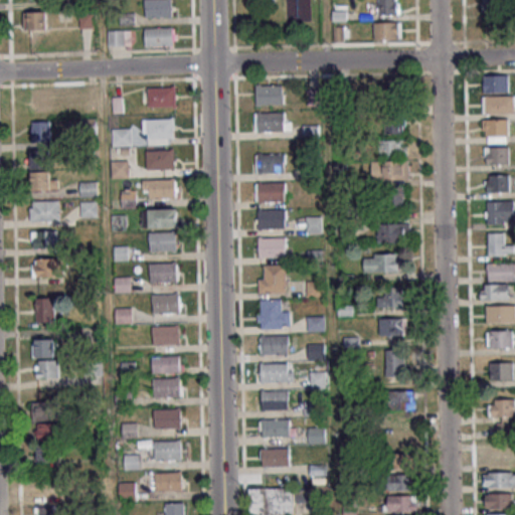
[(145,0),(146,17),(169,17),(169,0),(145,0)]
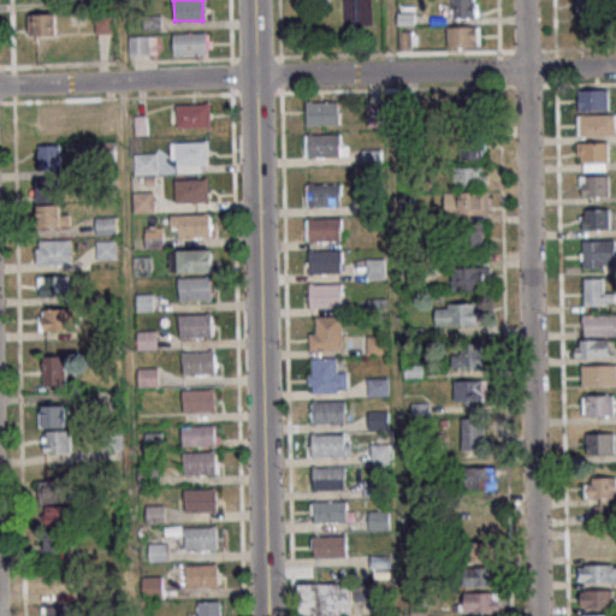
[(452,0),(452,17),(478,17),(477,0),(452,0)]
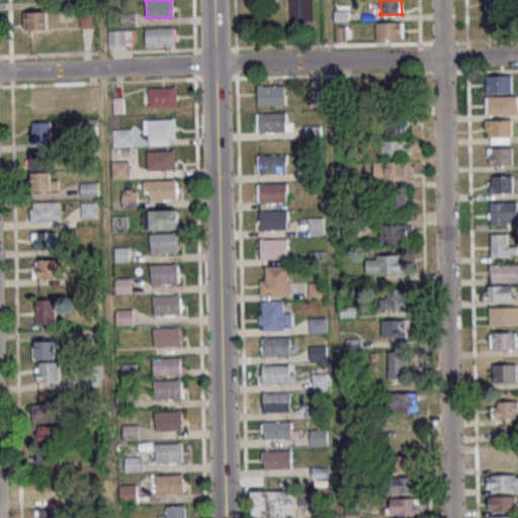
[(47,11),(27,11),(27,29),(47,29),(47,11)]
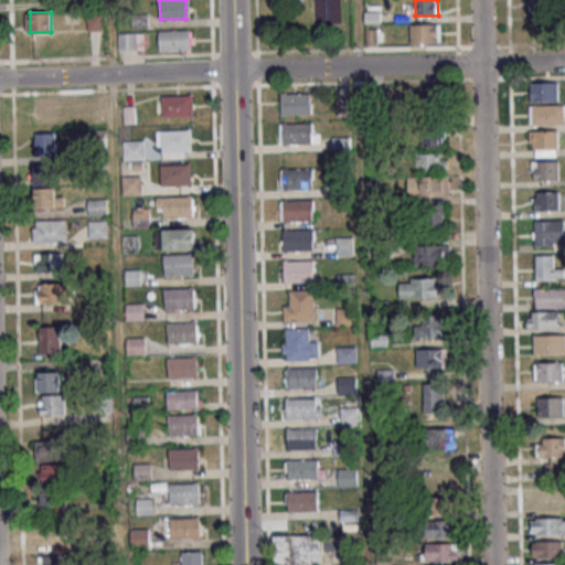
[(103,31),(103,14),(88,14),(88,31),(103,31)]
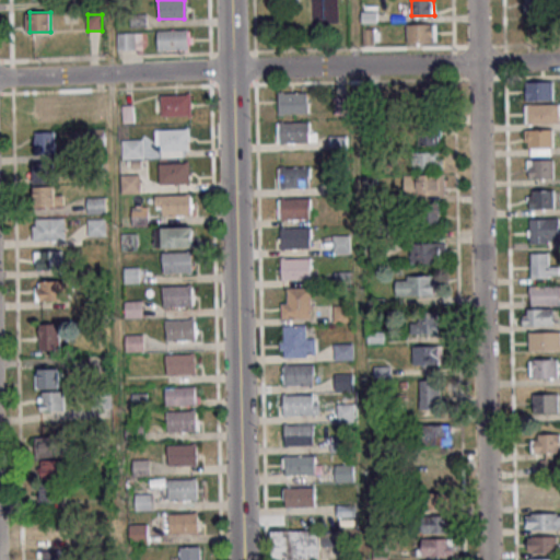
[(407,42),(436,42),(436,24),(407,24),(407,42)]
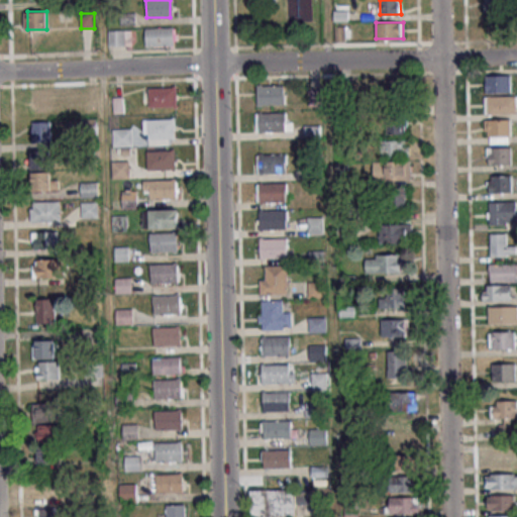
[(175,28),(146,28),(146,46),(175,46),(175,28)]
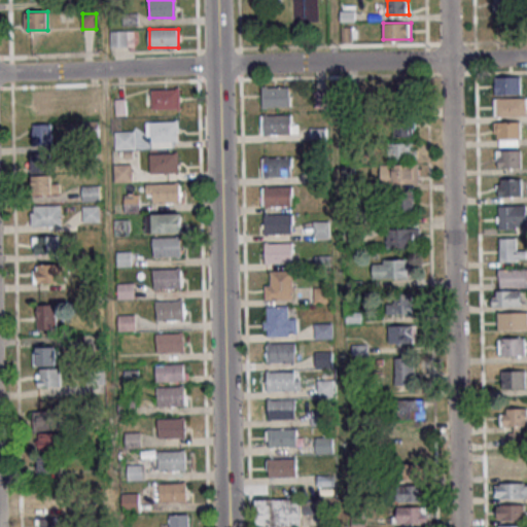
[(110,46),(135,47),(135,31),(110,31),(110,46)]
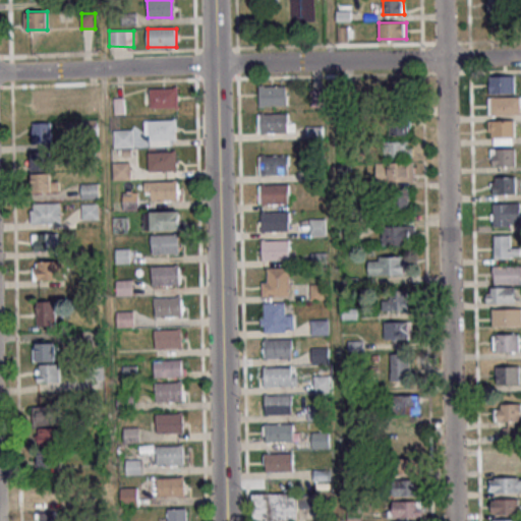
[(516,76),(489,76),(489,93),(516,93),(516,76)]
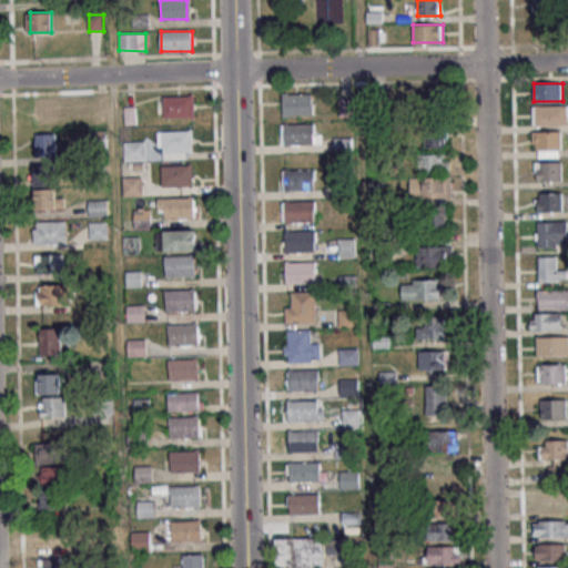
[(421,88),(421,110),(445,110),(445,88),(421,88)]
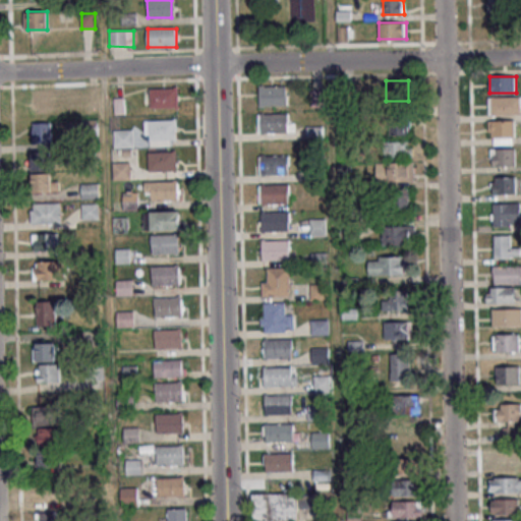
[(259,89),(286,88),(287,107),(259,107),(259,89)]
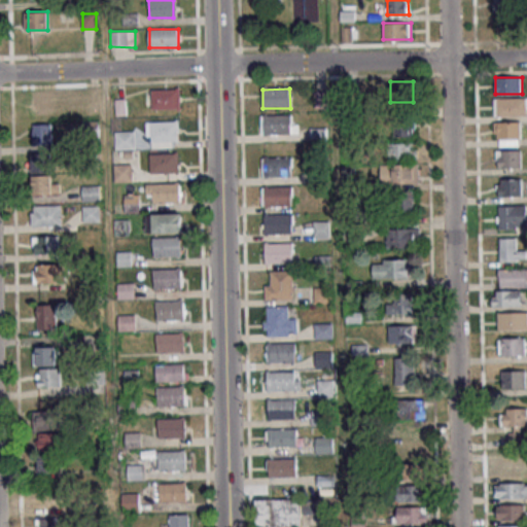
[(151,92),(178,91),(179,110),(152,111),(151,92)]
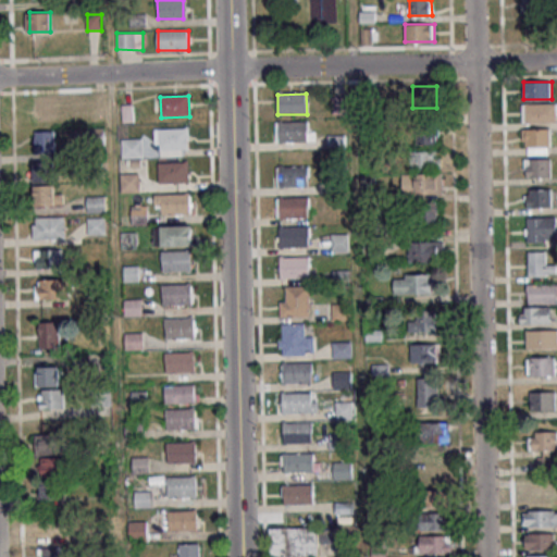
[(556,103),(522,103),(522,122),(556,122),(556,103)]
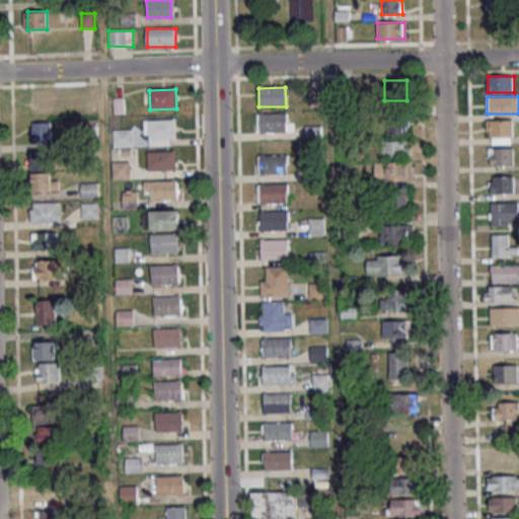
[(409,114),(387,114),(387,134),(409,134),(409,114)]
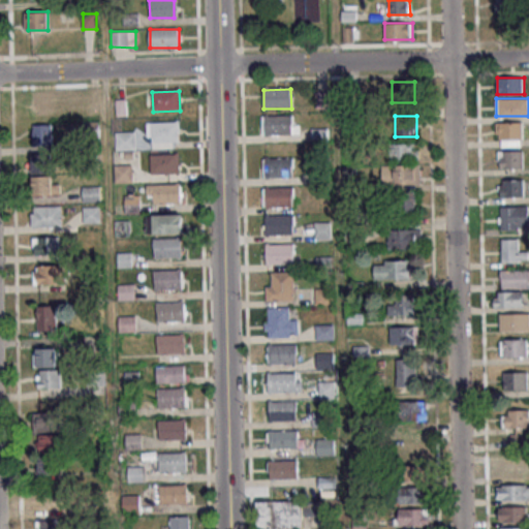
[(263,118),(290,117),(291,135),(265,136),(263,118)]
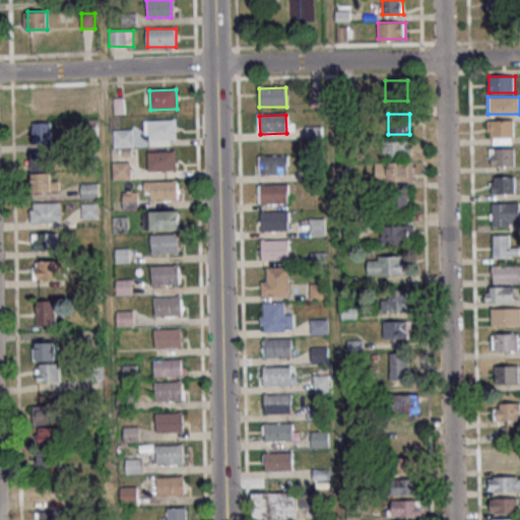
[(515,143),(515,120),(489,120),(489,143),(515,143)]
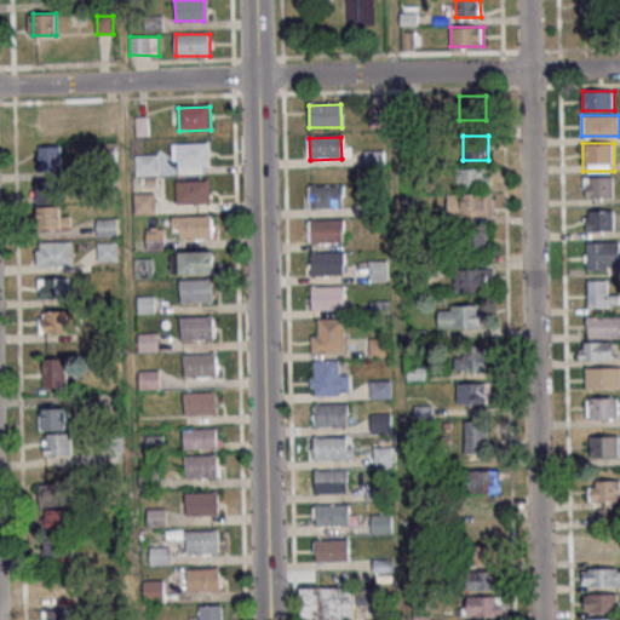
[(177,145),(208,144),(210,167),(178,168),(177,145)]
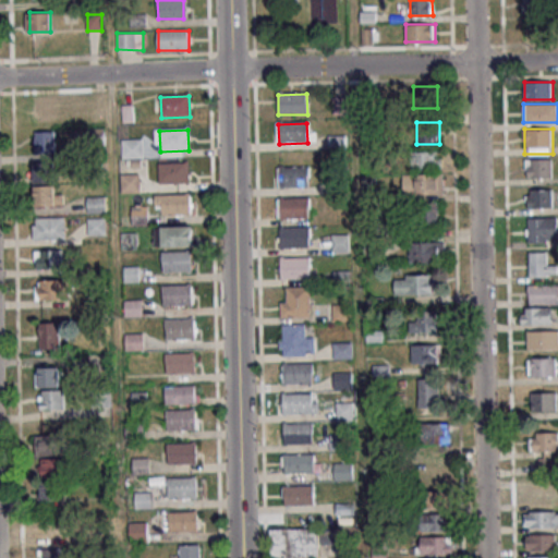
[(35,153),(55,153),(55,131),(35,131),(35,153)]
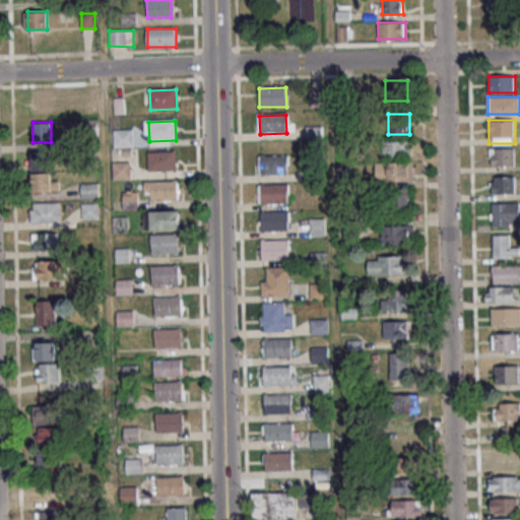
[(305,127),(322,127),(322,138),(305,138),(305,127)]
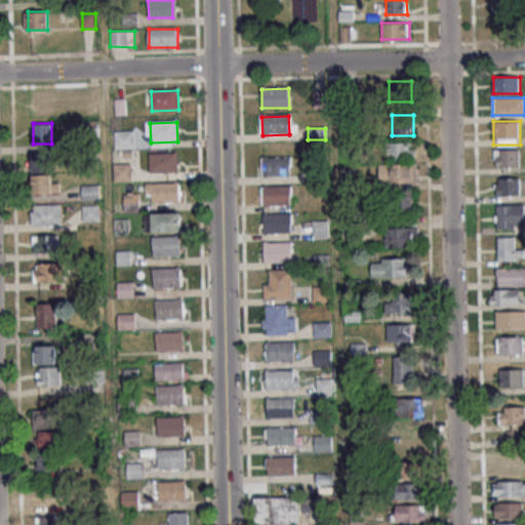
[(115,133),(134,132),(134,149),(115,150),(115,133)]
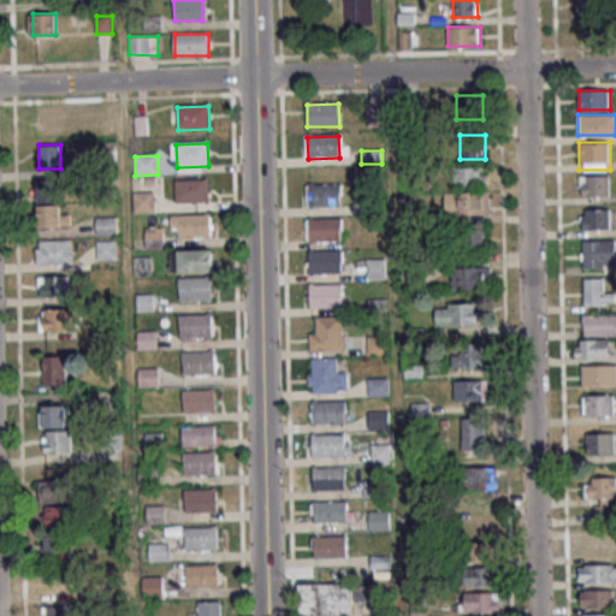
[(456,187),(489,187),(489,167),(456,167),(456,187)]
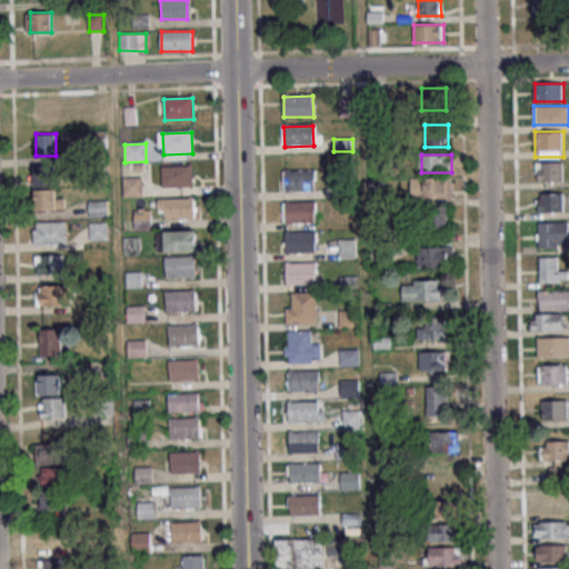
[(536,180),(565,180),(565,162),(536,162),(536,180)]
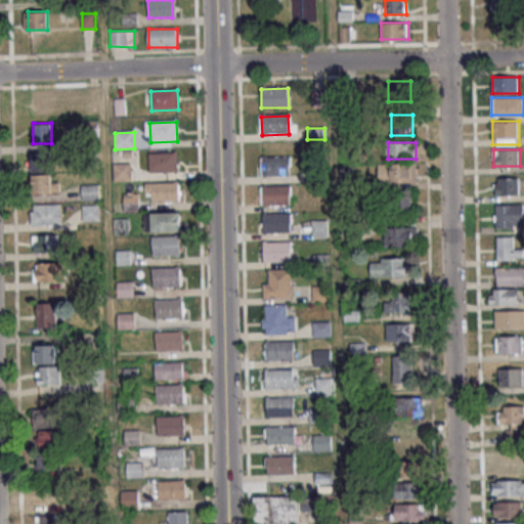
[(148,155),(176,154),(176,173),(149,174),(148,155)]
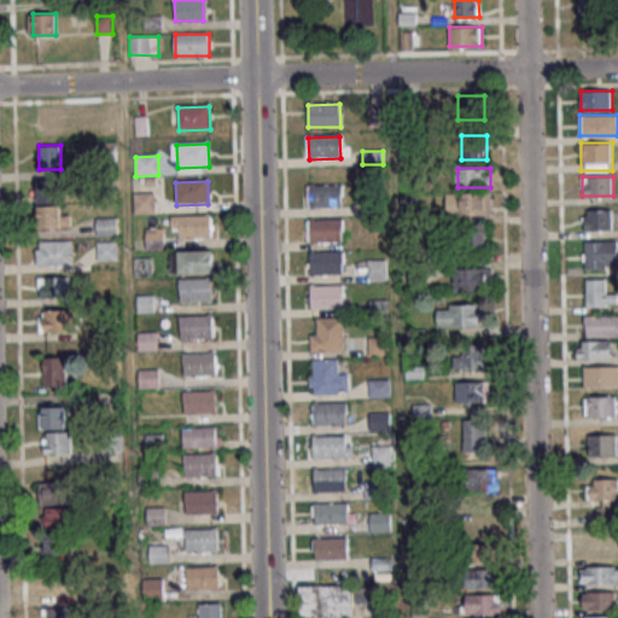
[(70,227),(69,214),(64,214),(64,204),(63,204),(62,182),(38,184),(39,228),(70,227)]
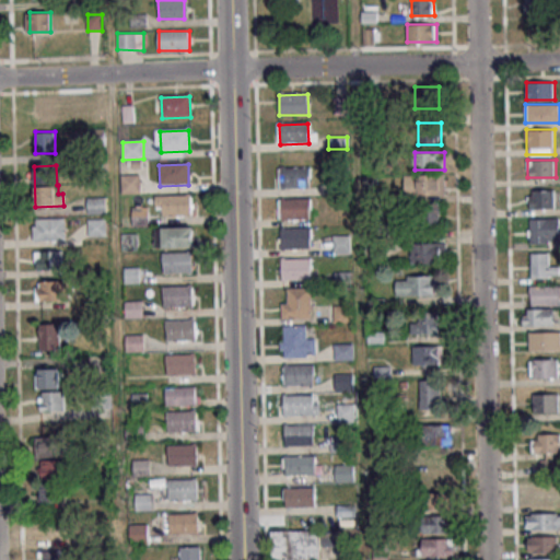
[(281,170),(310,168),(310,189),(281,189),(281,170)]
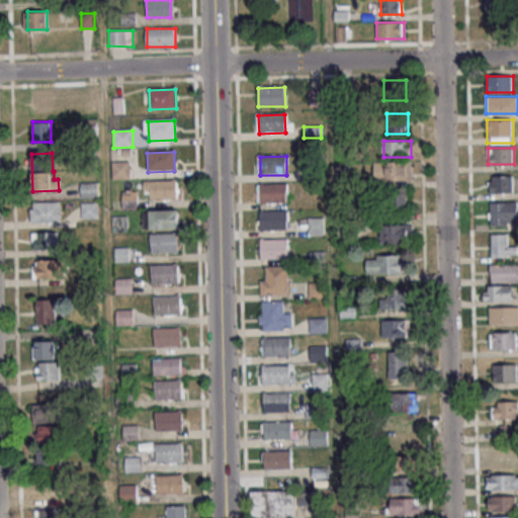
[(411,161),(385,161),(385,180),(411,180),(411,161)]
